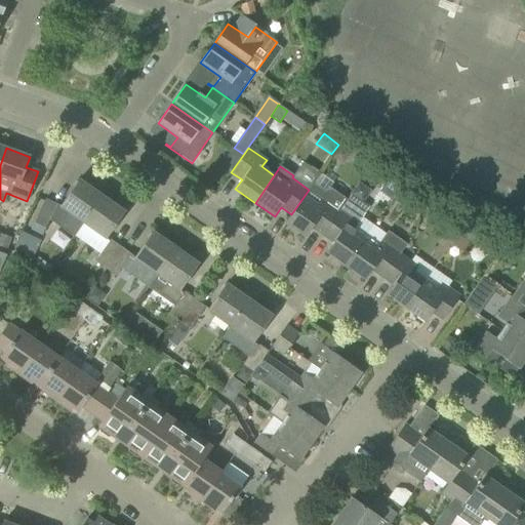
[(42,236),(49,220),(73,238),(82,224),(103,196),(79,179),(61,206),(45,199),(31,231),(42,236)]
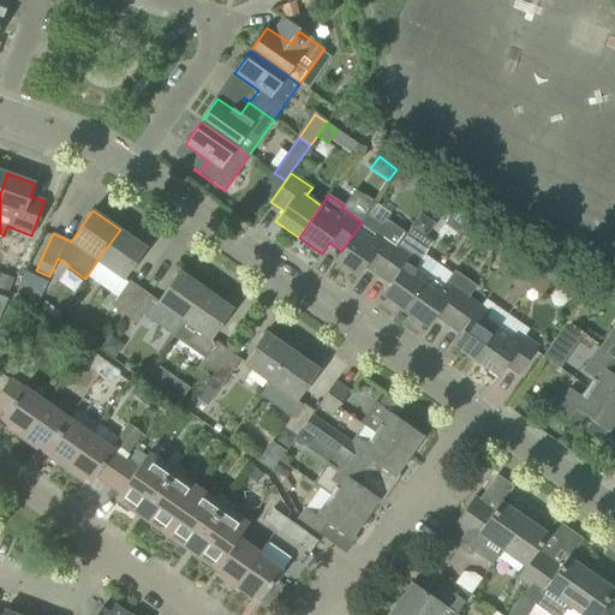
[(365,268),(377,276),(407,233),(407,232),(386,218),(382,222),(368,213),(362,222),(341,251),(334,262),(357,279),(365,268)]
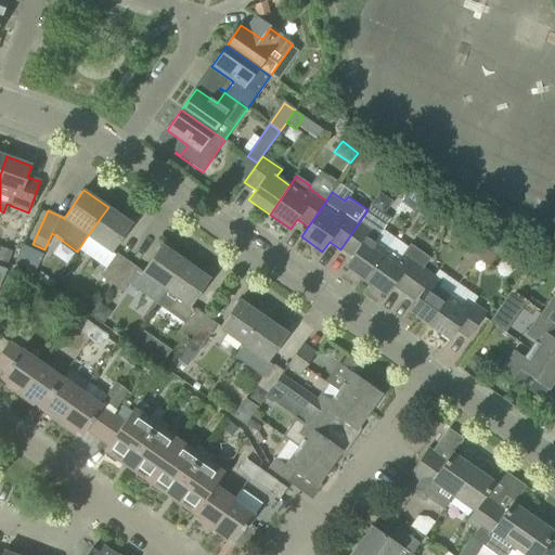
[(368,210),(340,249),(351,257),(345,267),(366,282),(386,253),(373,243),(389,219),(370,205),(368,209),(368,210)]
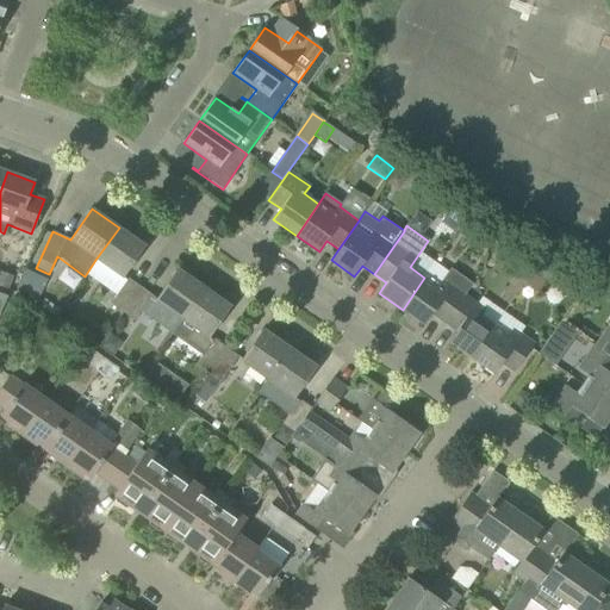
[(119,228),(95,260),(122,278),(145,247),(119,228)]
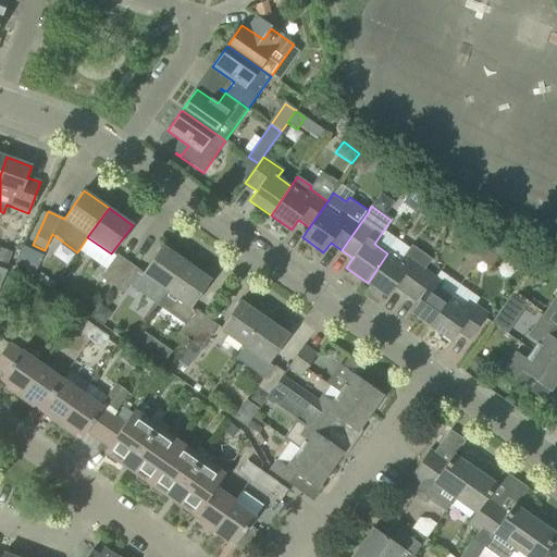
[(394,287),(406,296),(423,269),(424,269),(431,260),(410,245),(398,261),(387,254),(368,283),(387,297),(394,287)]
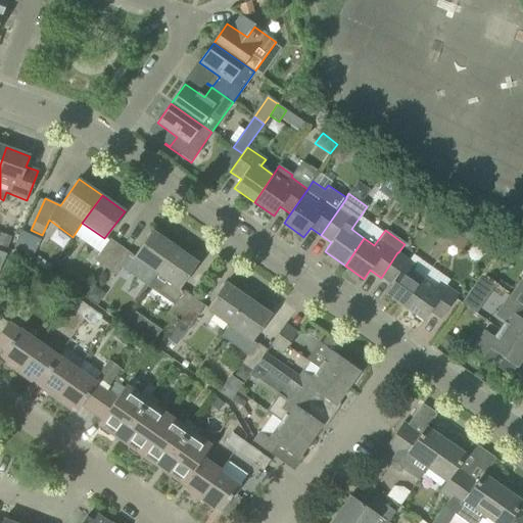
[(34,254),(40,237),(20,231),(15,249),(34,254)]
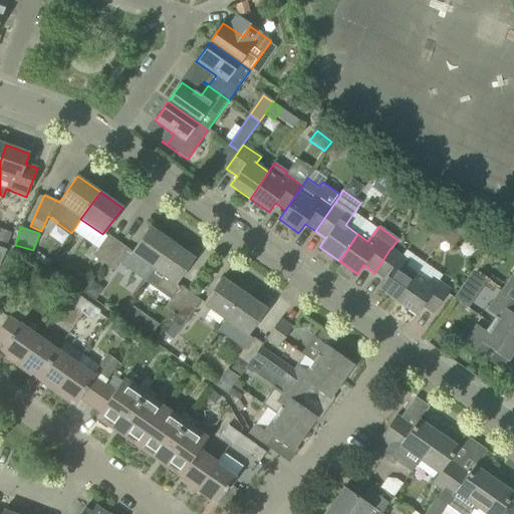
[(172,243),(150,227),(132,251),(118,241),(102,263),(113,271),(118,264),(144,282),(148,277),(172,243)]
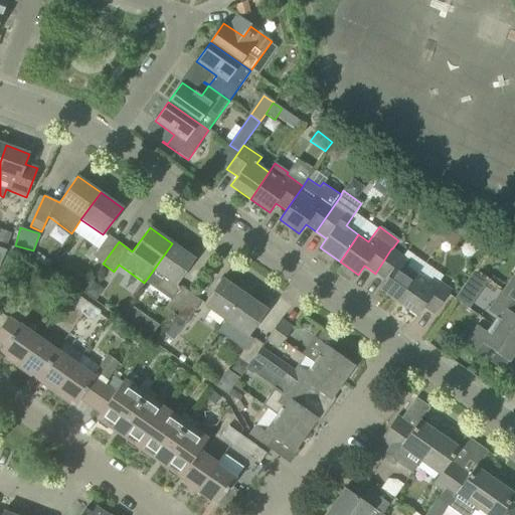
[(93,256),(103,264),(119,241),(109,234),(93,256)]
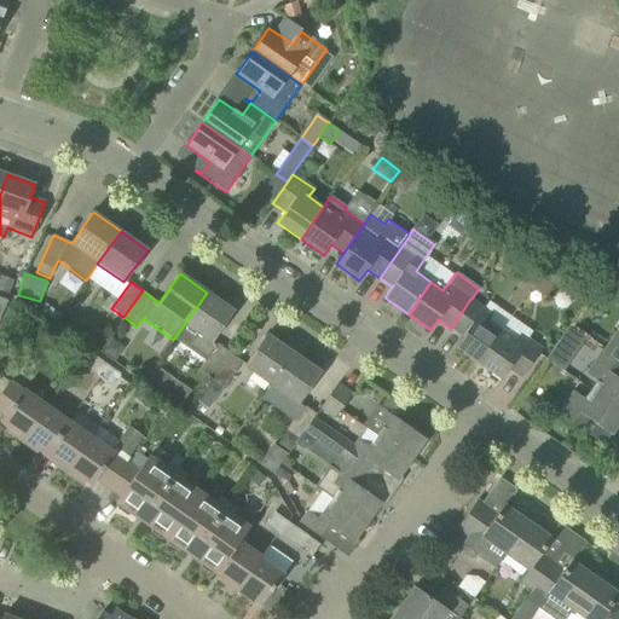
[(233,312),(207,293),(178,334),(191,342),(190,343),(207,357),(197,370),(210,379),(229,352),(217,343),(215,345),(212,342),(233,312)]
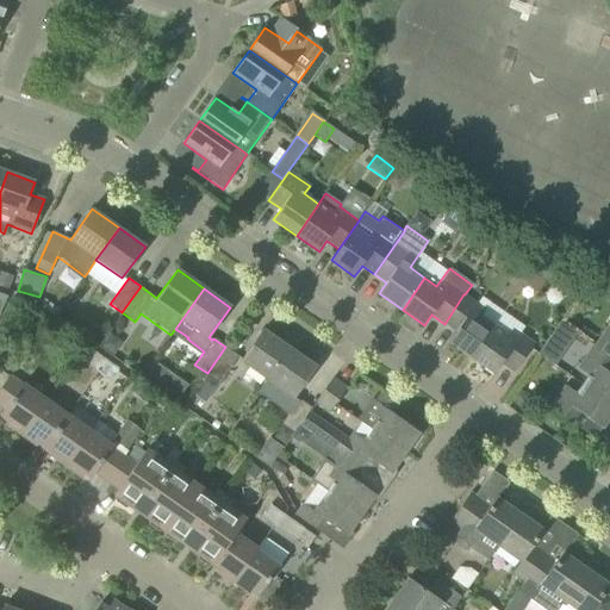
[(448,342),(471,359),(493,327),(480,317),(486,310),(465,294),(464,294),(444,324),(455,331),(448,342)]
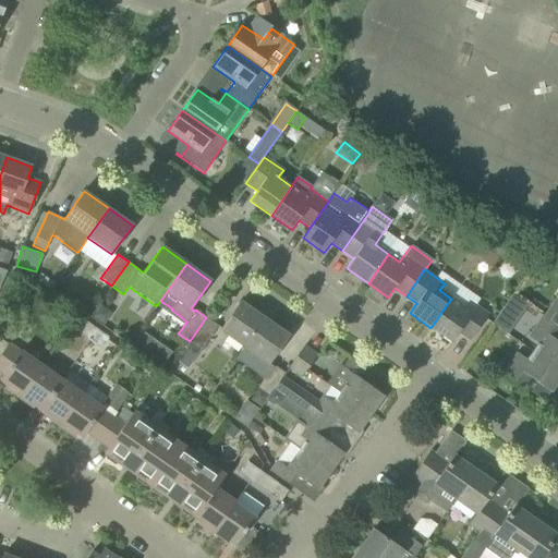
[(33,298),(25,292),(20,301),(26,306),(33,298)]
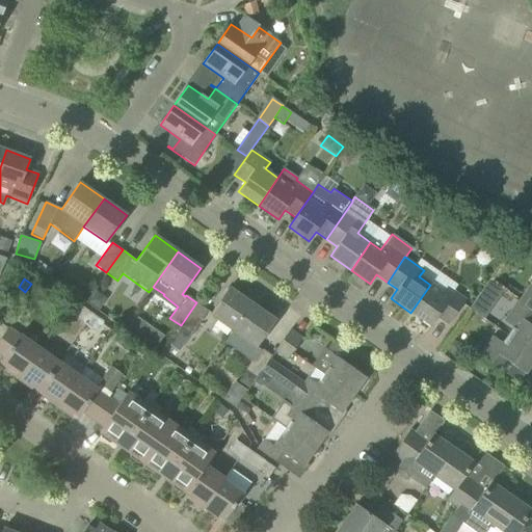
[(531,278),(529,284),(530,285),(519,302),(531,312),(531,278)]
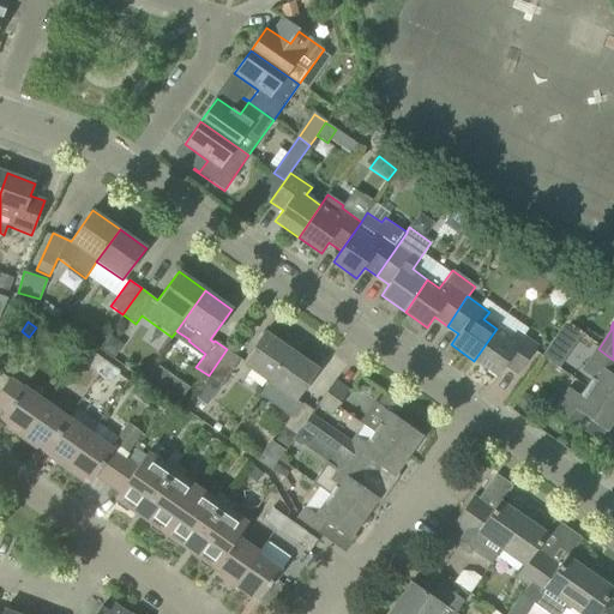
[(579,337),(564,326),(555,338),(571,349),(579,337)]
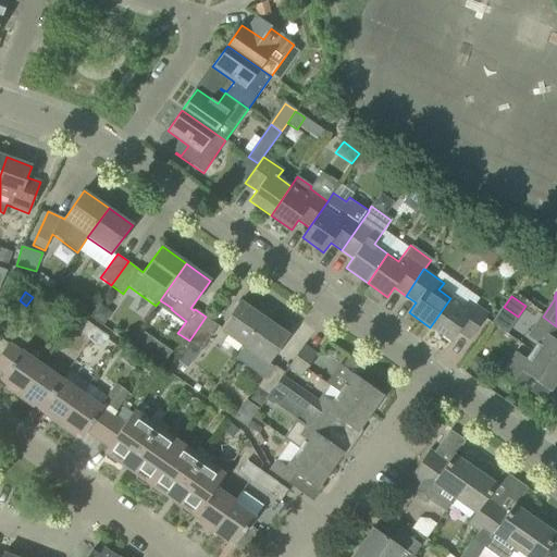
[(450,298),(430,327),(450,342),(458,332),(469,341),(486,316),(468,302),(463,308),(450,298)]
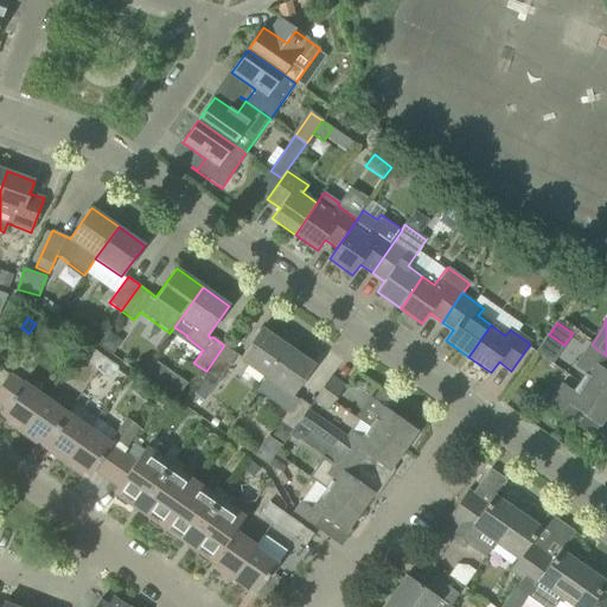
[(238,359),(264,378),(288,346),(261,328),(238,359)]
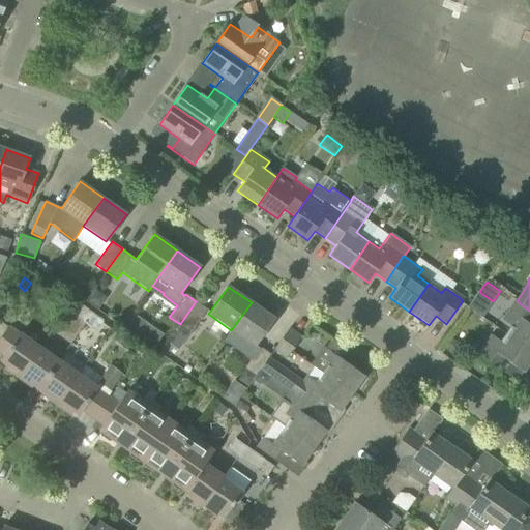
[(206,308),(196,301),(180,324),(180,325),(171,339),(180,346),(206,308)]
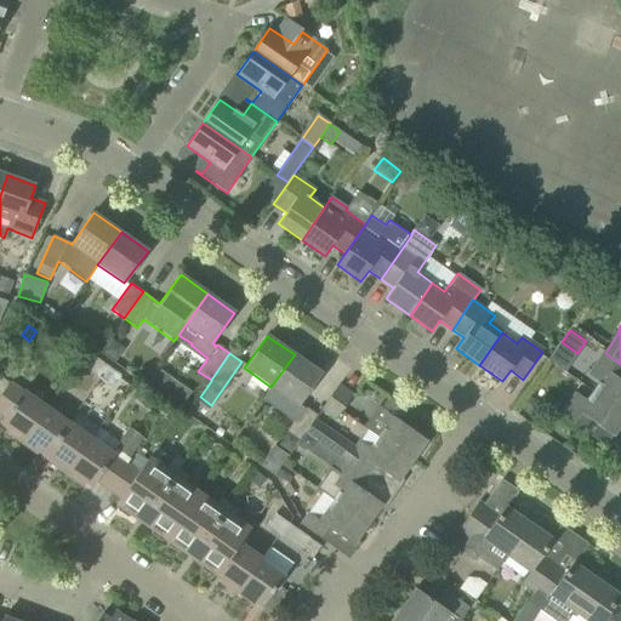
[(620,380),(620,364),(605,353),(590,375),(599,382),(593,392),(620,411),(620,380)]
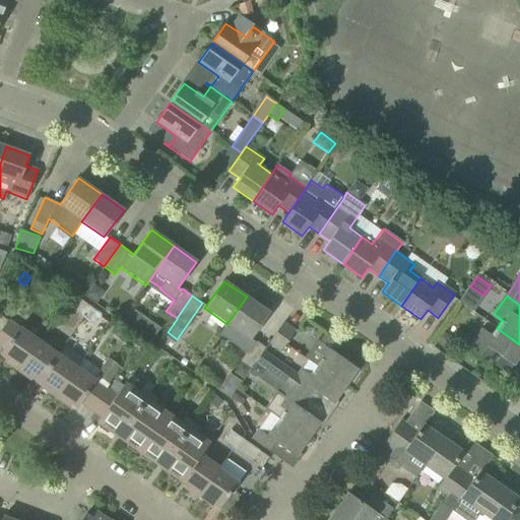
[(269,313),(247,297),(226,324),(219,334),(245,352),(238,362),(243,365),(238,372),(245,376),(255,363),(263,350),(265,347),(254,339),(253,341),(250,339),(269,313)]
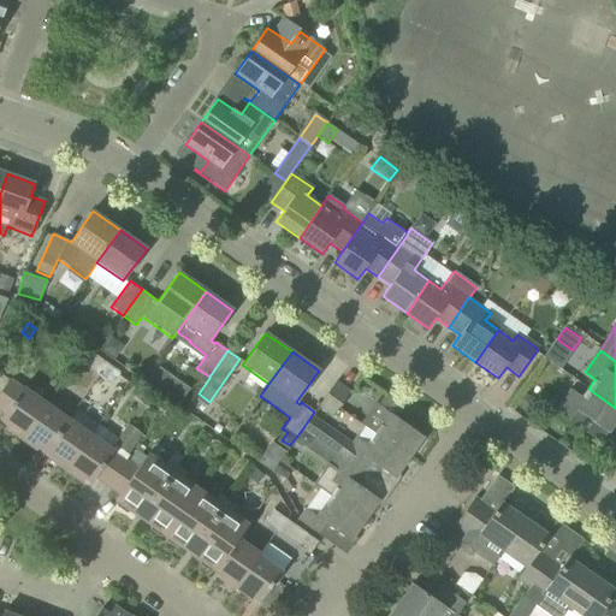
[(86,367),(98,375),(106,363),(95,355),(86,367)]
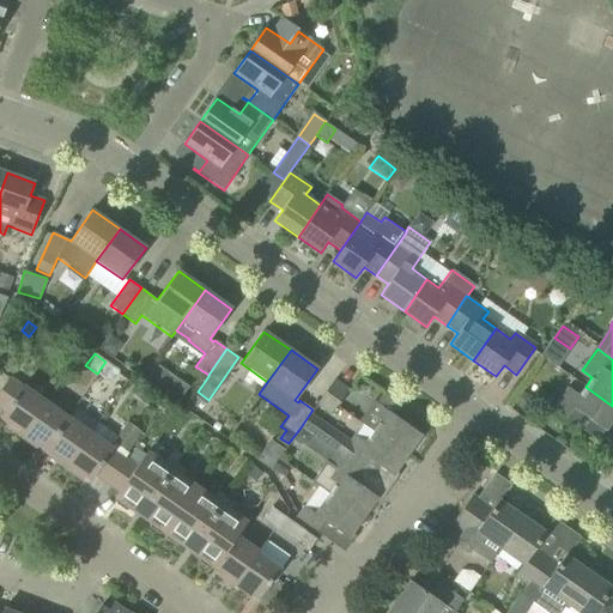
[(105,362),(97,374),(109,382),(119,370),(105,362)]
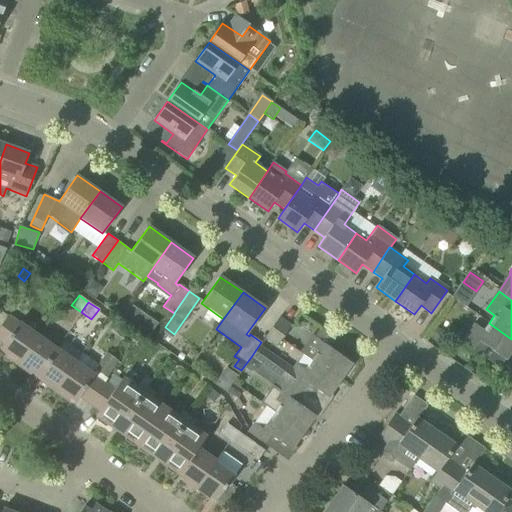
[(124,313),(134,320),(141,310),(131,303),(124,313)]
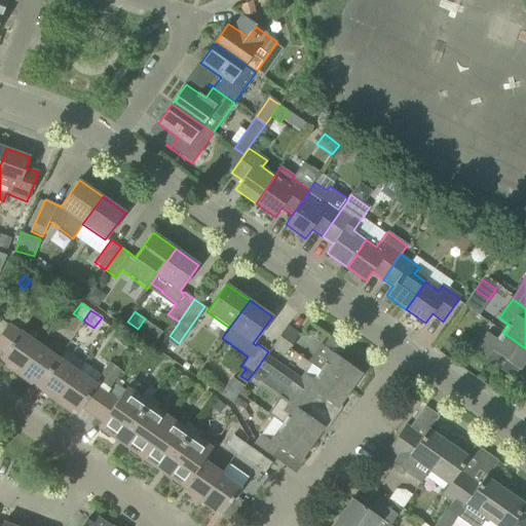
[(8,324),(0,336),(0,350),(4,353),(1,358),(7,362),(5,365),(19,374),(39,345),(8,324)]
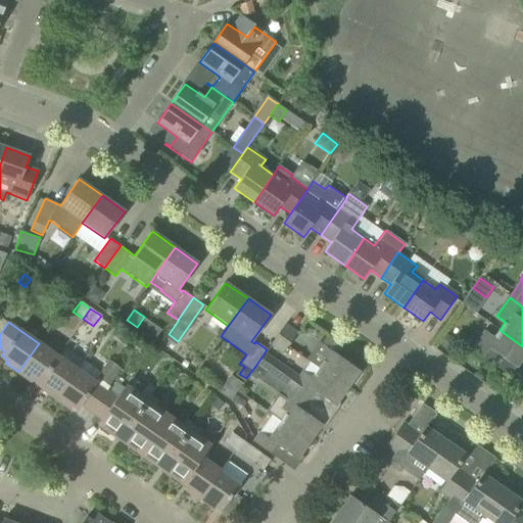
[(283,353),(285,349),(296,333),(285,325),(271,345),(283,353)]
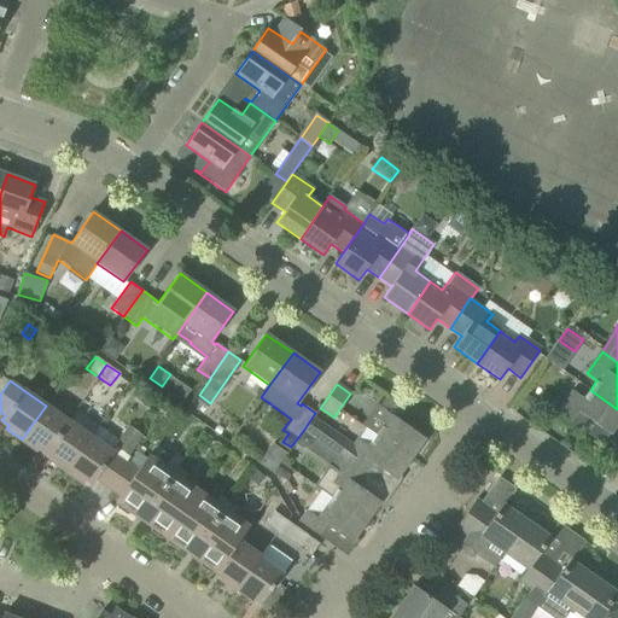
[(610,435),(617,423),(617,409),(590,390),(583,398),(573,391),(557,413),(581,430),(588,420),(610,435)]
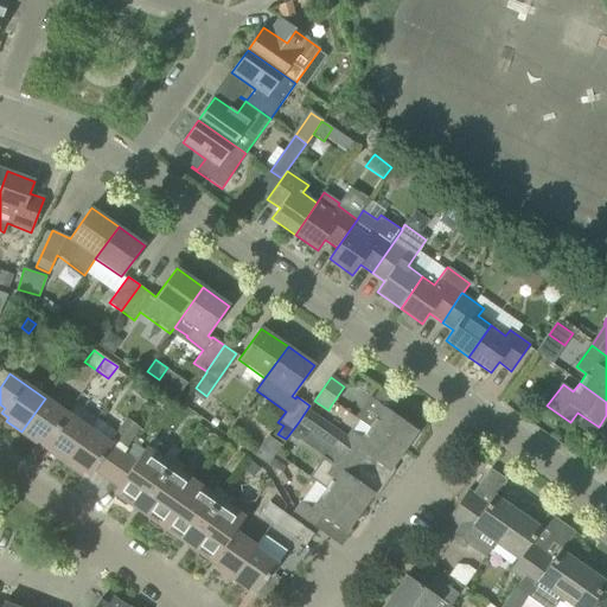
[(45,445),(66,414),(45,398),(21,432),(37,443),(39,440),(45,445)]
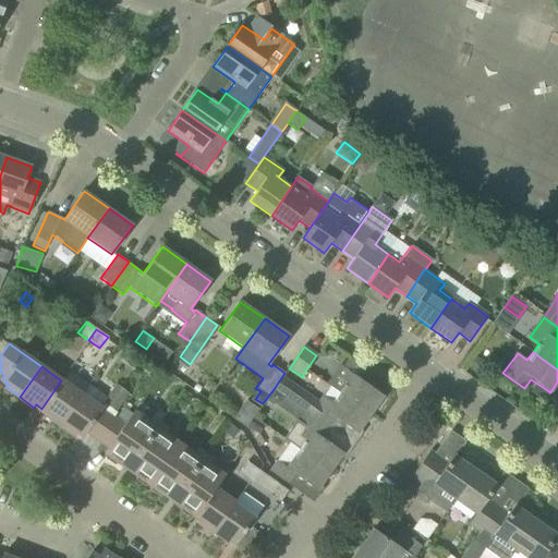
[(329,386),(339,393),(371,414),(384,396),(343,367),(337,376),(331,377),(328,381),(329,386)]
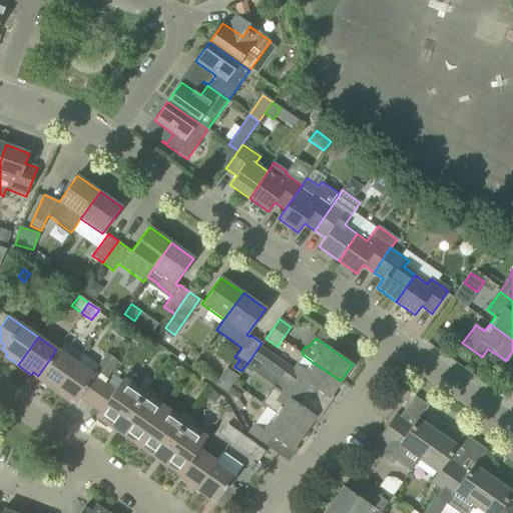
[(329,399),(341,381),(312,362),(306,370),(298,364),(294,370),(260,346),(251,358),(263,366),(285,382),(305,396),(312,387),(329,399)]
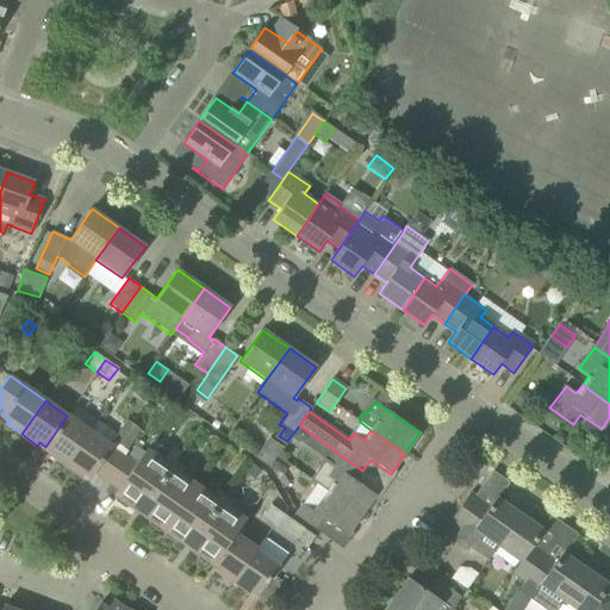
[(66,466),(89,433),(67,416),(45,447),(53,452),(50,455),(66,466)]
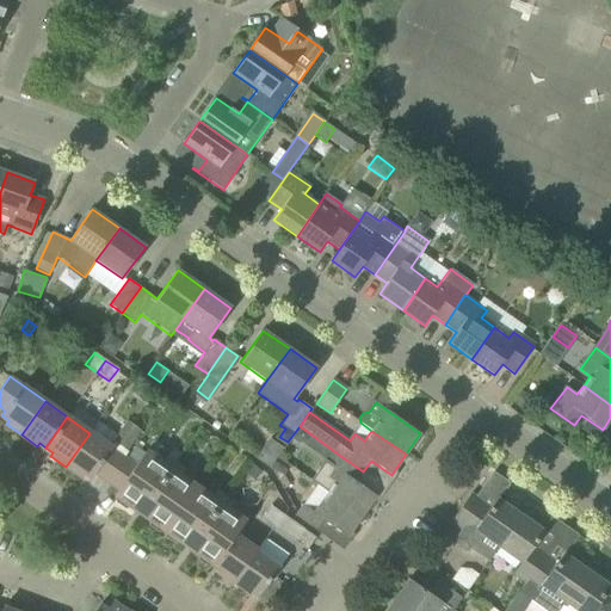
[(127,452),(141,432),(125,421),(111,442),(127,452)]
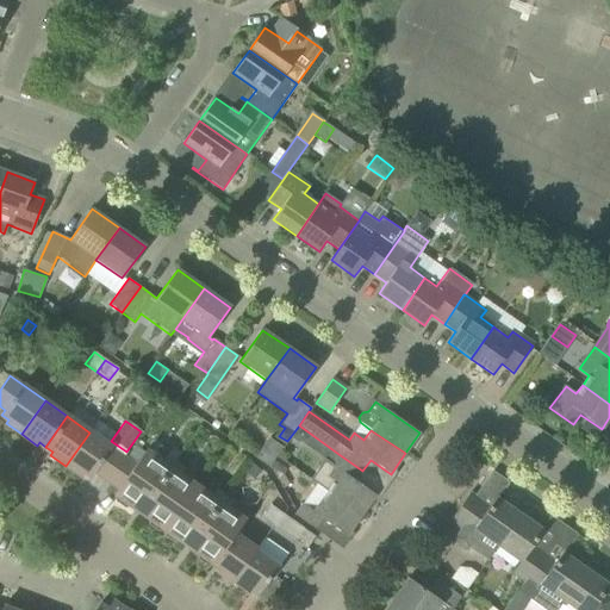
[(106,481),(124,456),(89,433),(66,466),(81,477),(83,473),(91,478),(94,473),(106,481)]
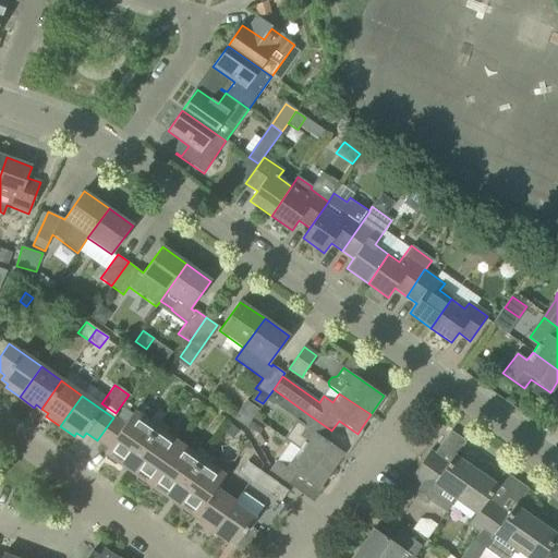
[(243,399),(233,419),(246,425),(256,407),(243,399)]
